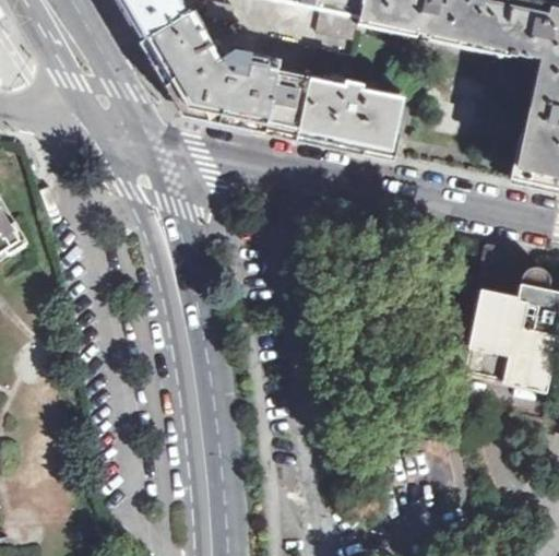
[(122,0),(145,37),(191,11),(183,0),(122,0)]
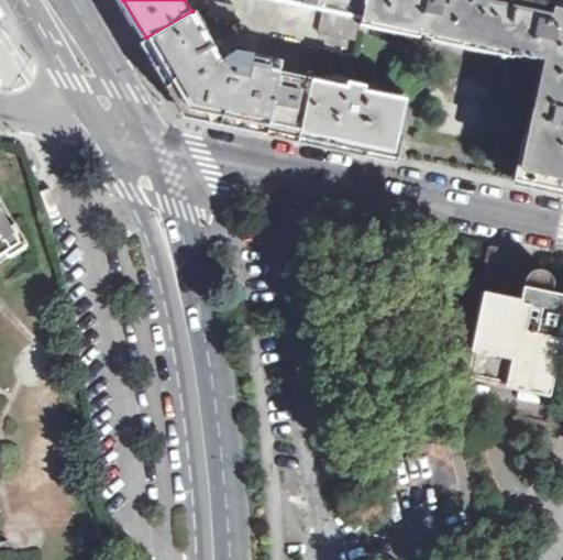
[(363,21),(366,0),(300,0),(324,6),(319,29),(360,37),(363,21)]
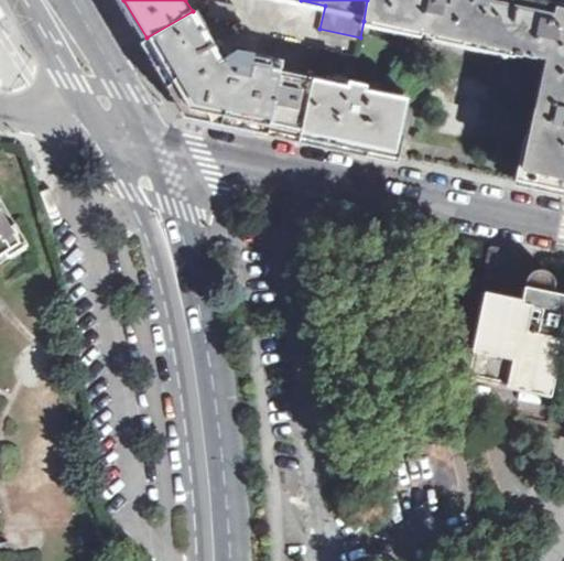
[(550,186),(563,189),(563,0),(367,0),(364,21),(545,61),(519,180),(550,186)]
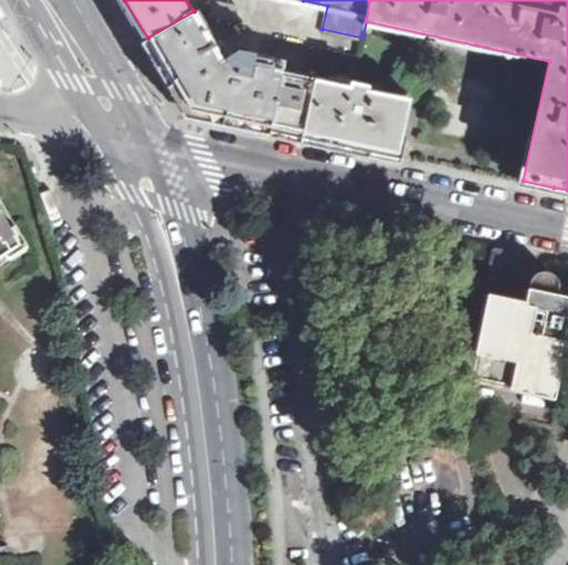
[(194,11),(148,38),(184,101),(191,112),(195,113),(303,134),(318,77),(273,70),(274,61),(236,53),(226,61),(194,11)]
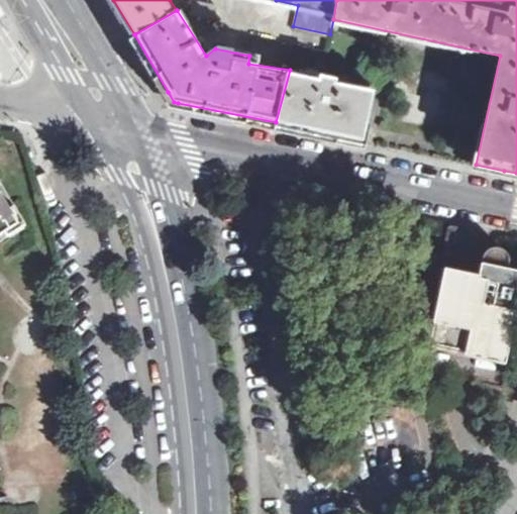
[(374,87),(290,70),(276,122),(319,131),(363,141),(374,87)]
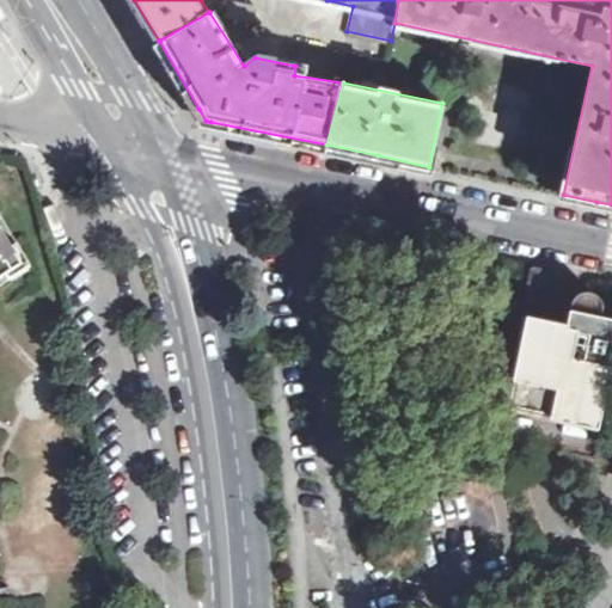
[(0,607),(0,275),(6,270),(11,278),(30,264),(18,241),(13,246),(0,222),(0,607)]
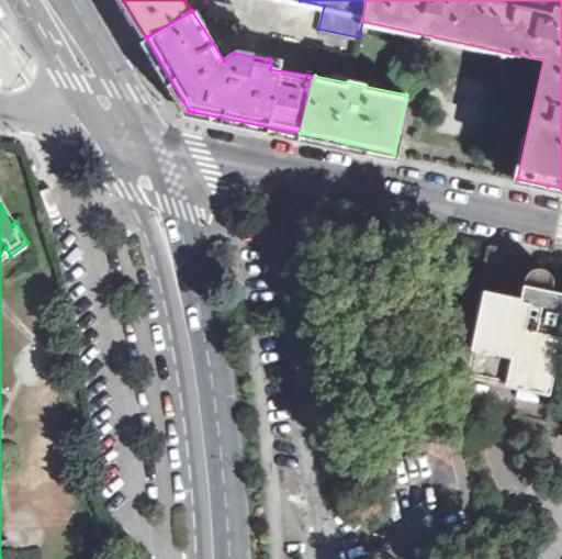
[(475,321),(459,400),(546,418),(561,342),(561,258),(489,243),(474,320),(475,321)]
